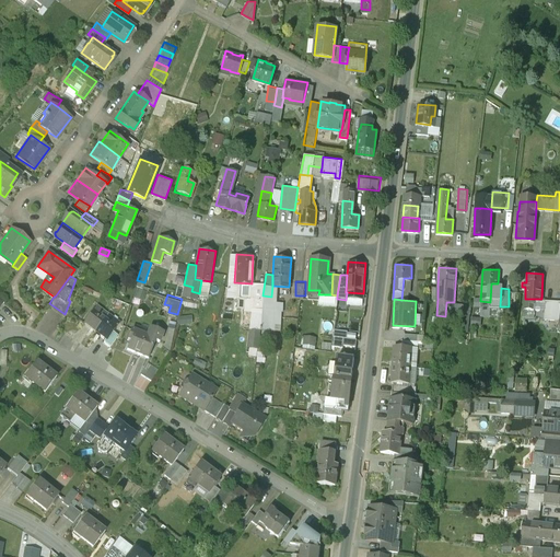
[(559,305),(559,299),(545,299),(544,317),(559,317),(559,305)]
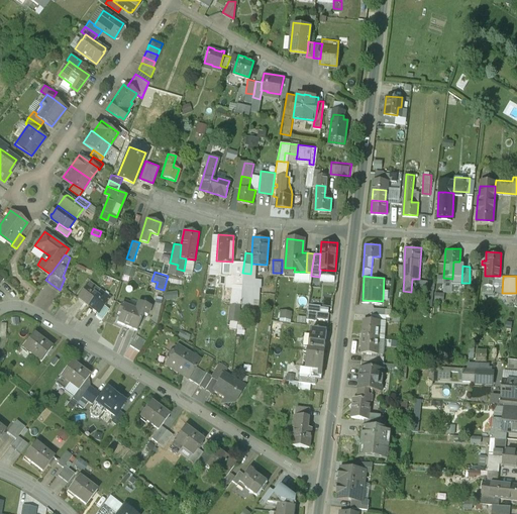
[(96,292),(85,284),(77,296),(88,303),(96,292)]
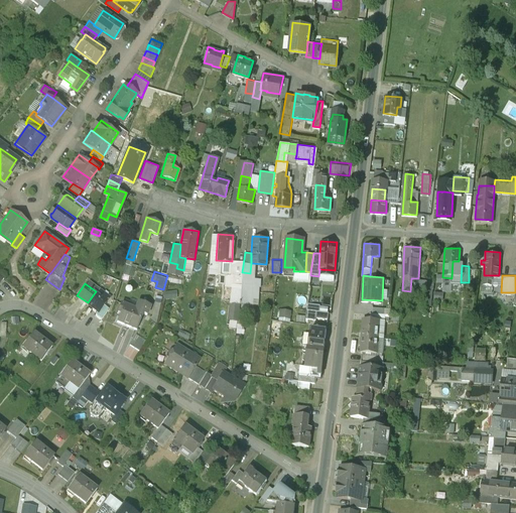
[(105,298),(96,291),(88,302),(97,309),(105,298)]
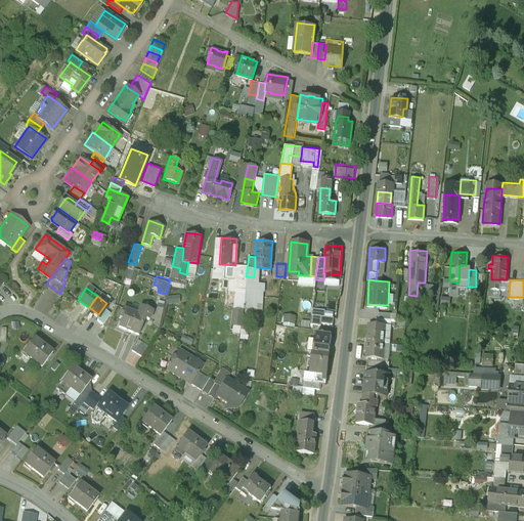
[(137,312),(123,306),(120,314),(122,315),(119,323),(138,332),(144,316),(149,317),(153,309),(140,305),(137,312)]
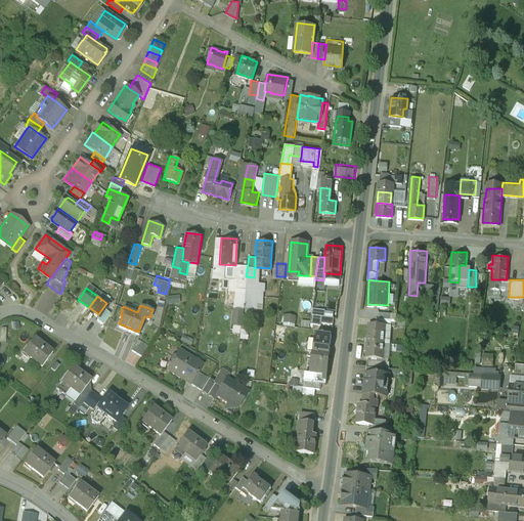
[(296,323),(297,312),(286,310),(285,322),(296,323)]
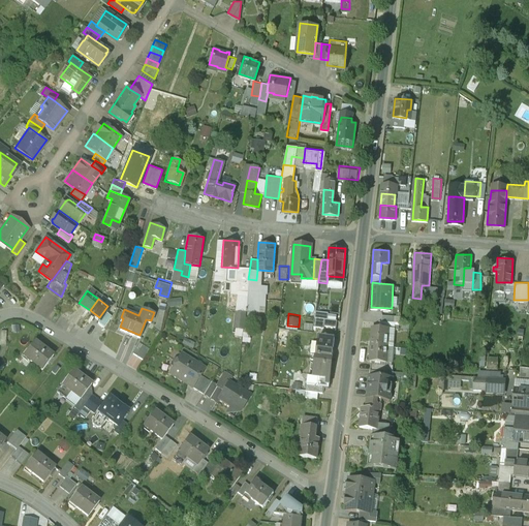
[(328,318),(325,318),(324,325),(336,327),(337,319),(328,318)]
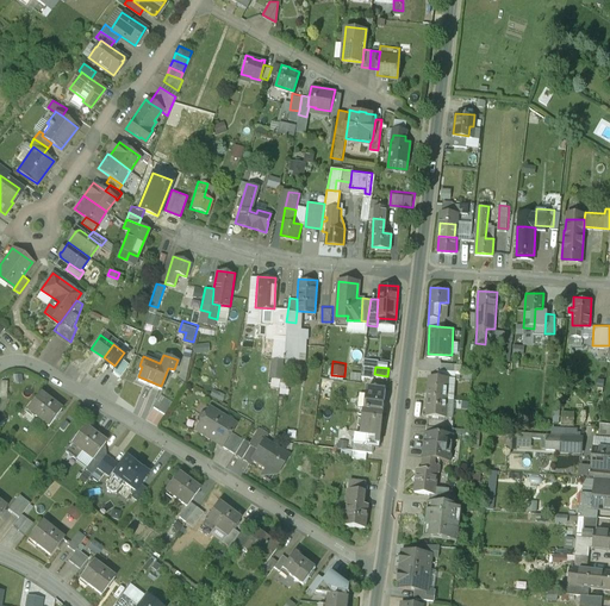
[(448,376),(429,375),(428,397),(447,398),(447,386),(444,386),(444,378),(448,378),(448,376)]
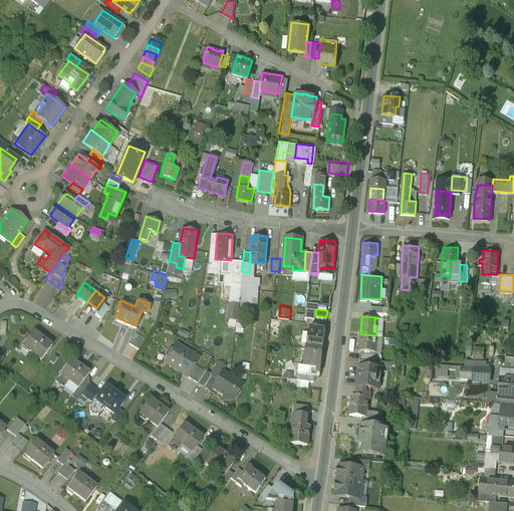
[(325,327),(309,325),(307,343),(323,345),(325,327)]
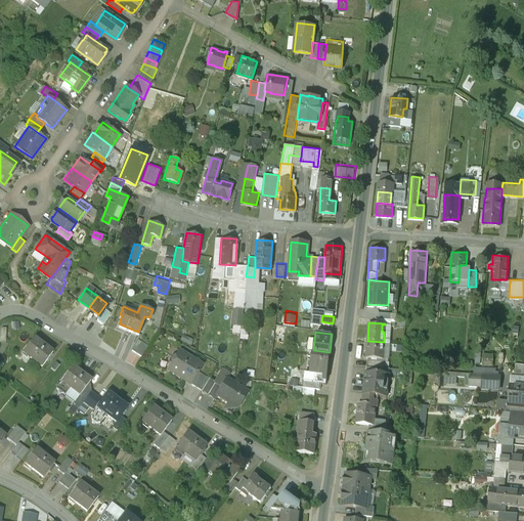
[(53,349),(40,339),(35,335),(24,349),(31,354),(42,363),(53,349)]
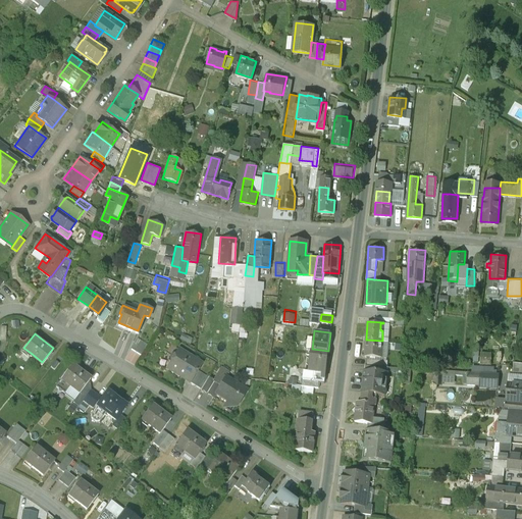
[(143,339),(137,334),(131,346),(136,349),(143,339)]
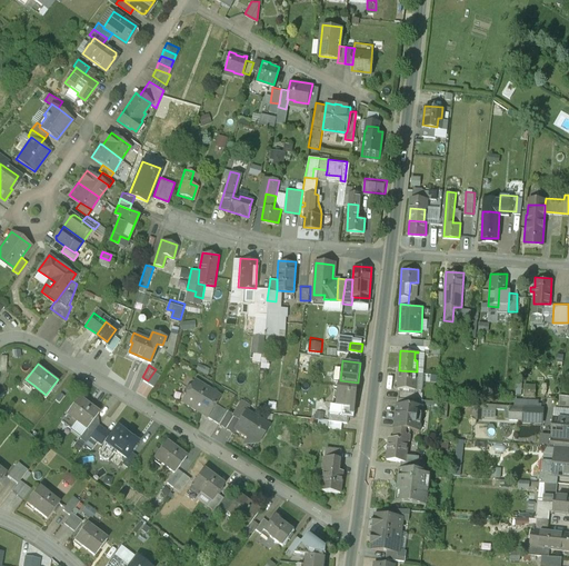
[(161,373),(156,369),(148,380),(153,384),(161,373)]
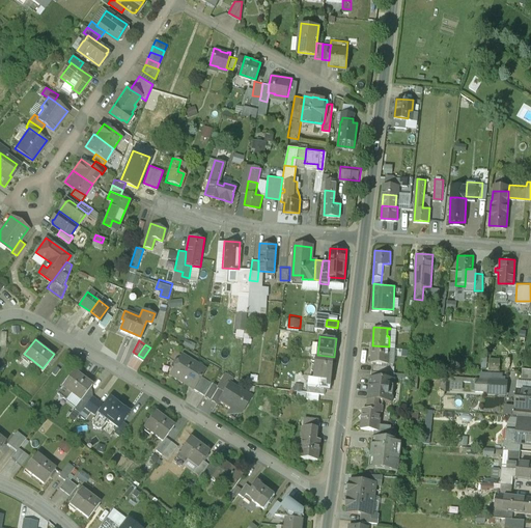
[(389,346),(372,345),(371,361),(388,362),(388,361),(385,361),(386,354),(388,355),(389,346)]
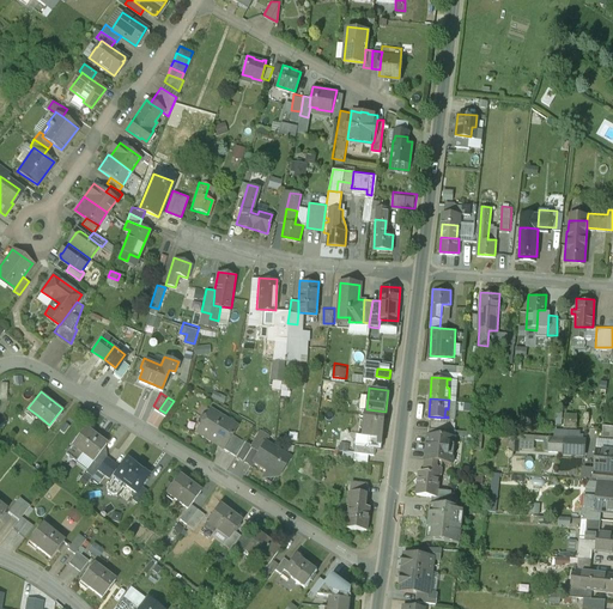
[(236,424),(210,408),(206,415),(204,413),(200,414),(198,419),(198,421),(201,424),(196,430),(217,443),(218,440),(223,444),(222,445),(223,446),(231,432),(236,424)]
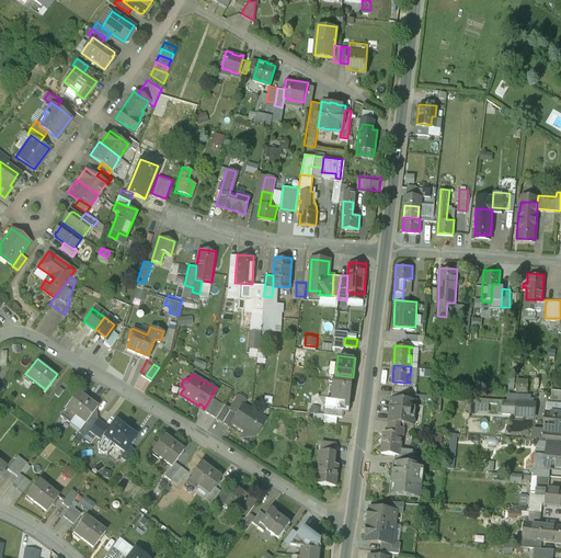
[(353,377),(335,375),(332,397),(327,397),(325,406),(343,408),(343,409),(348,410),(353,377)]
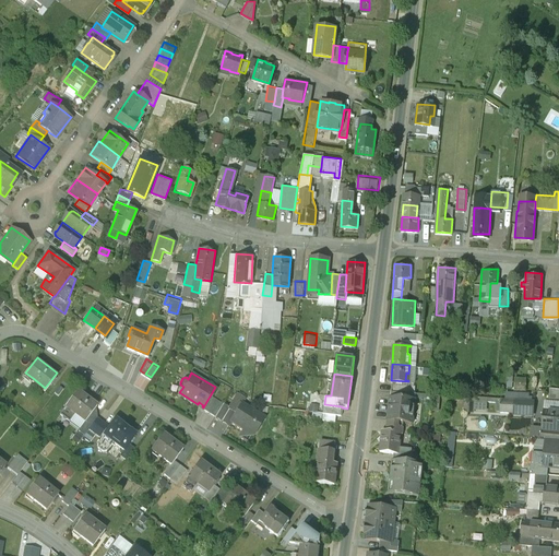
[(83,392),(83,391),(78,387),(60,410),(69,417),(74,410),(85,417),(88,414),(97,403),(83,392)]
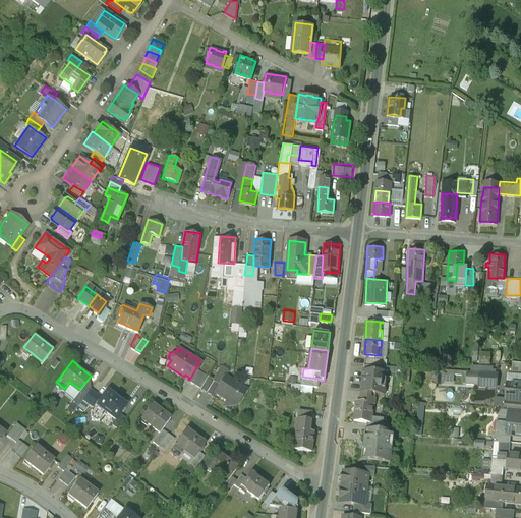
[(520,361),(512,360),(511,372),(520,373),(520,361)]
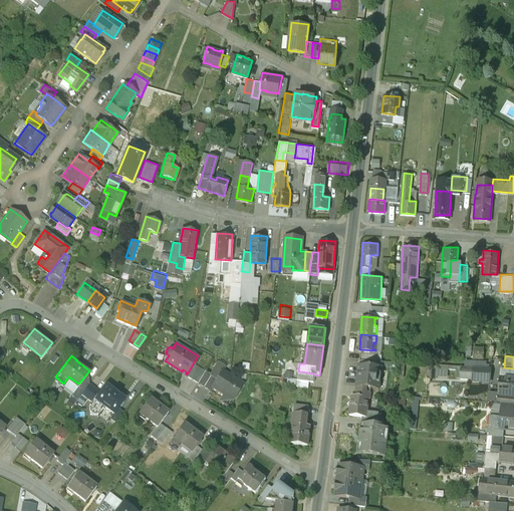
[(360,358),(359,358),(356,385),(370,387),(379,387),(382,359),(376,359),(360,358)]
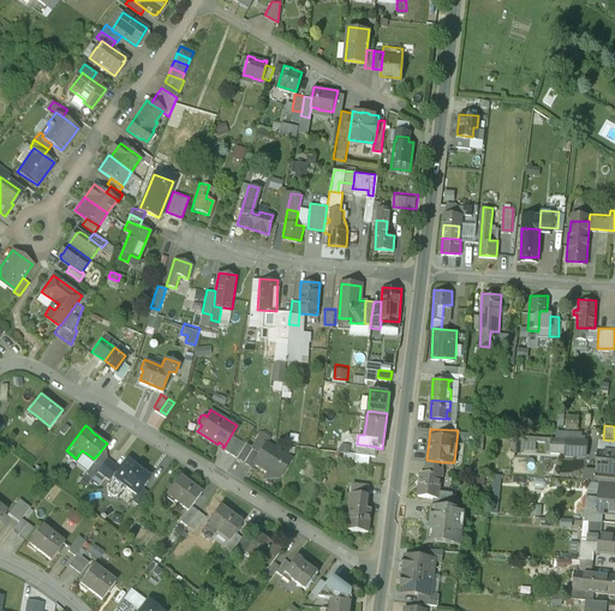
[(269,435),(262,430),(257,436),(260,437),(256,443),(262,447),(266,442),(269,435)]
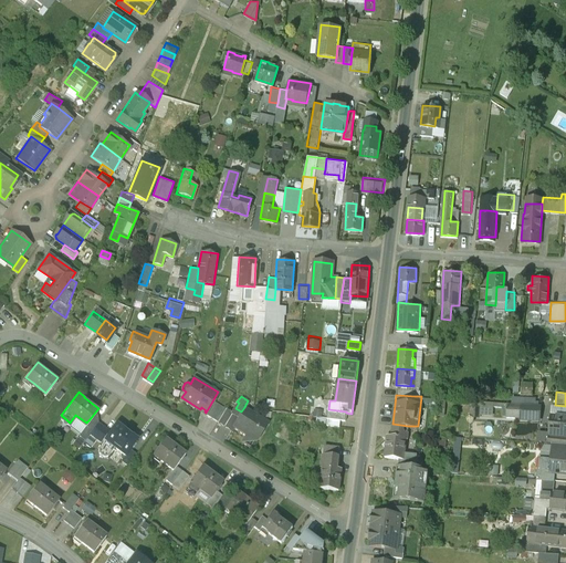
[(226,407),(213,399),(206,413),(218,419),(226,407)]
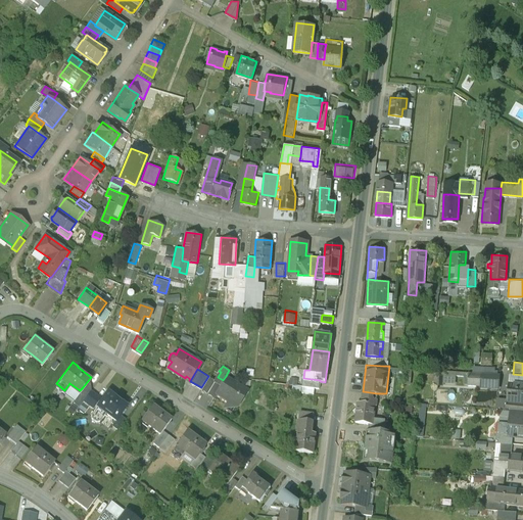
[(497,373),(481,372),(481,385),(497,386),(497,373)]
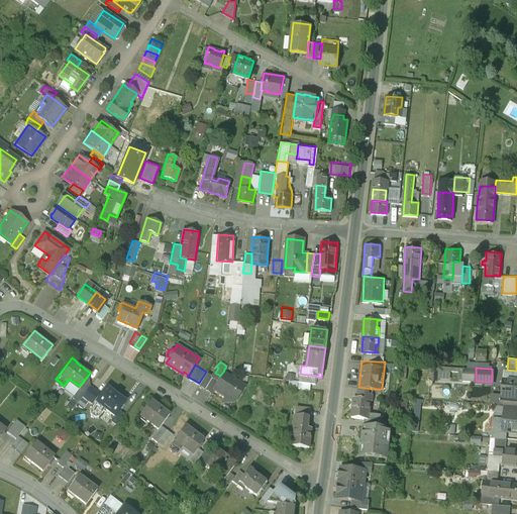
[(218,380),(206,372),(199,383),(211,391),(213,388),(218,380)]
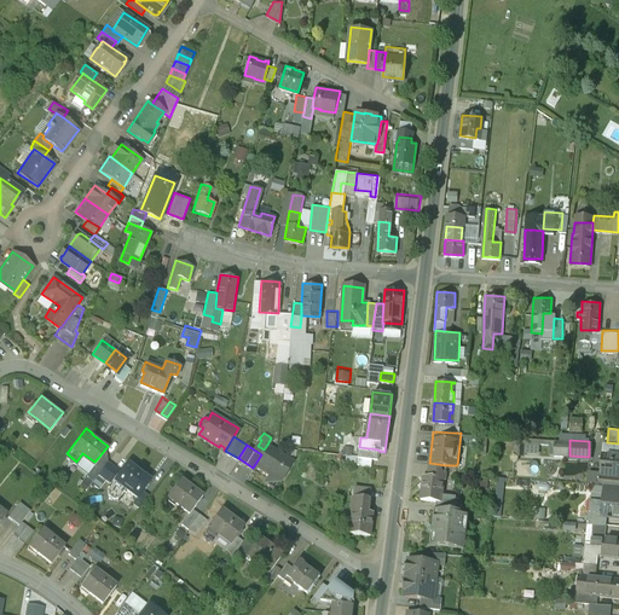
[(293,459),(267,445),(264,450),(261,454),(255,464),(270,473),(265,480),(276,487),(293,459)]
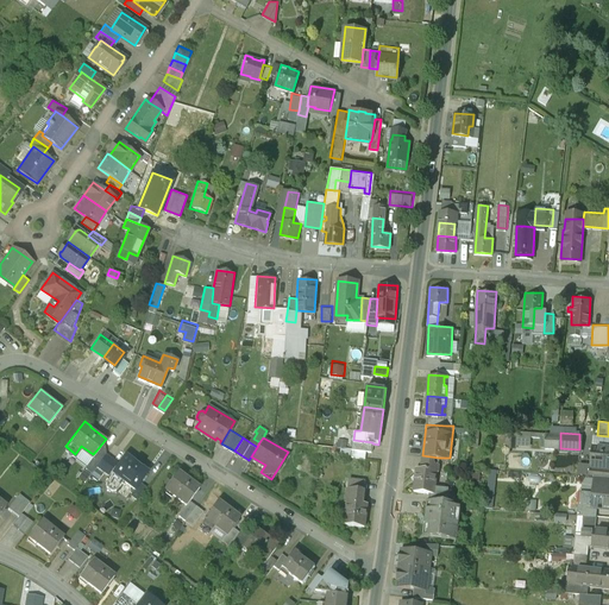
[(353,440),(352,440),(351,448),(352,448),(366,451),(371,451),(372,443),(372,442),(353,440)]
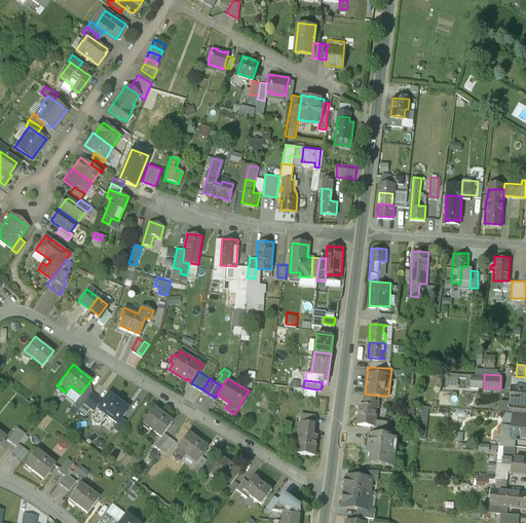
[(525,384),(513,383),(511,403),(525,404),(525,384)]
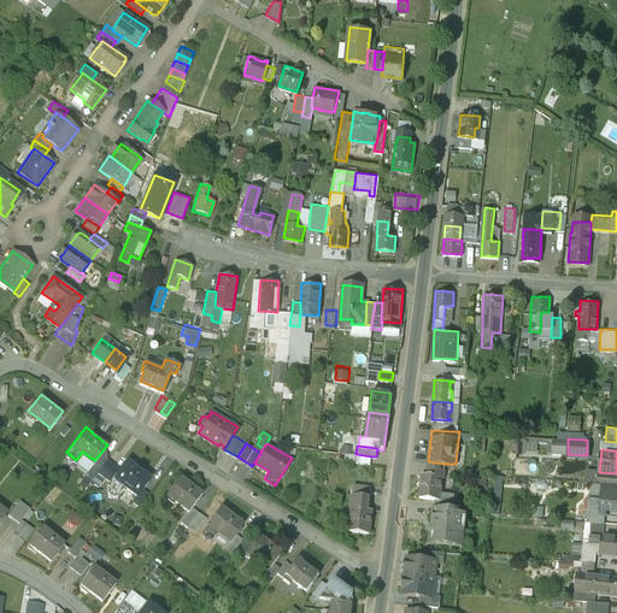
[(94,460),(87,471),(94,476),(98,470),(104,461),(98,457),(94,460)]
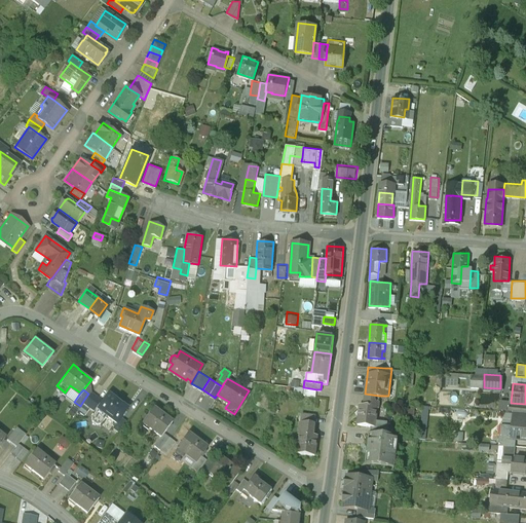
[(88,394),(83,401),(94,408),(101,398),(90,390),(88,394)]
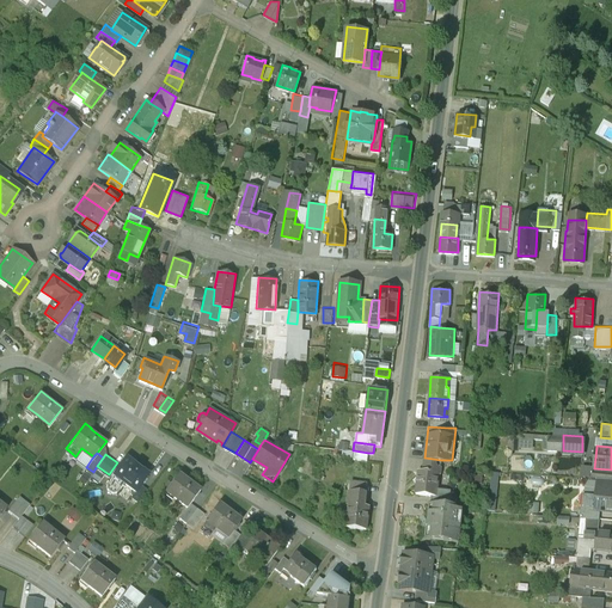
[(147,472),(133,460),(127,455),(106,481),(108,486),(112,490),(117,489),(124,479),(135,487),(141,481),(147,472)]
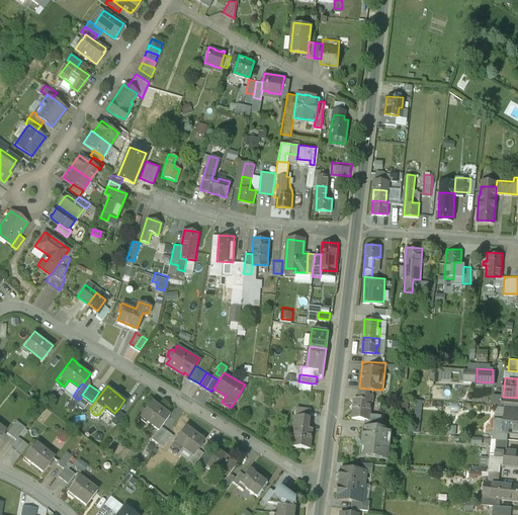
[(373,390),(359,388),(358,396),(361,396),(361,399),(371,400),(372,400),(373,390)]
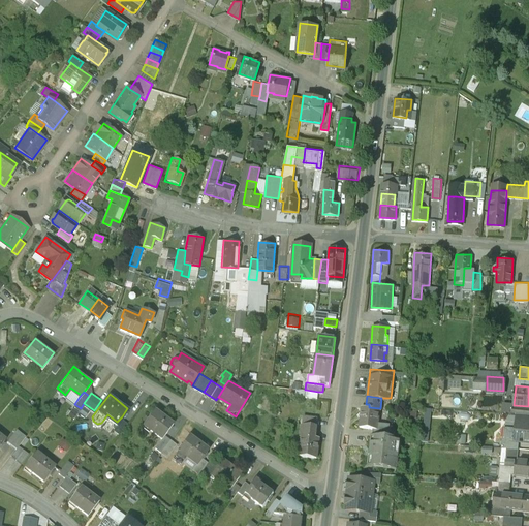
[(369,407),(362,406),(360,426),(373,428),(377,429),(379,422),(377,421),(379,408),(369,407)]
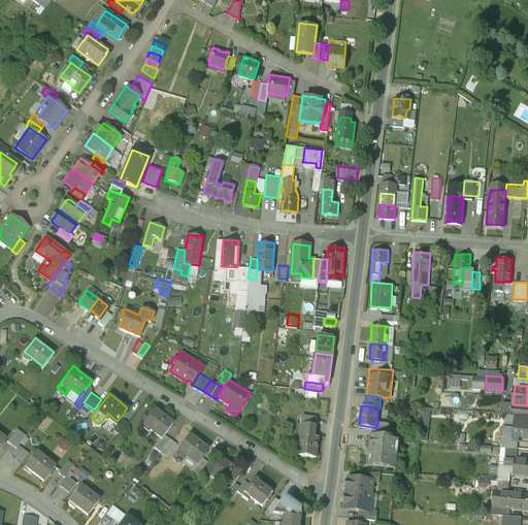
[(159,412),(154,407),(143,422),(151,427),(151,428),(161,435),(164,432),(172,421),(159,412)]
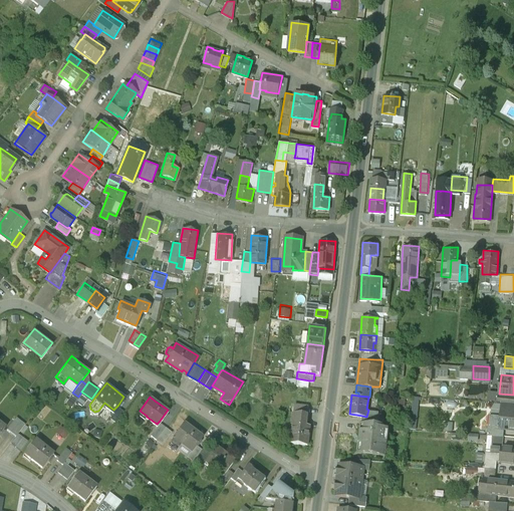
[(513,402),(502,402),(502,408),(506,408),(505,419),(501,419),(501,417),(494,417),(492,434),(502,435),(503,435),(504,428),(513,429),(513,402)]
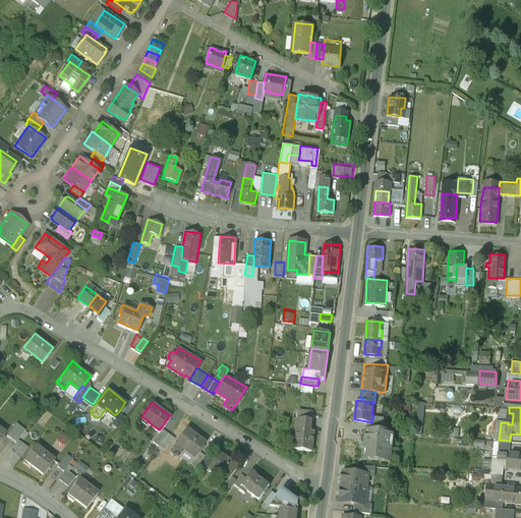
[(125,414),(120,410),(115,415),(111,420),(117,425),(125,414)]
